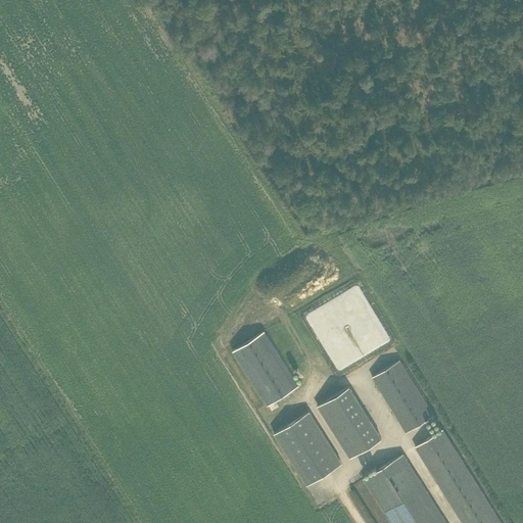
[(264,330),(232,349),(267,403),(298,383),(264,330)]
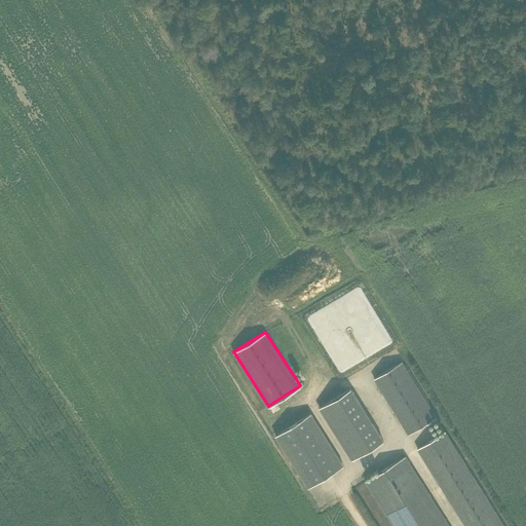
[(401,361),(373,378),(408,434),(436,415),(401,361)]
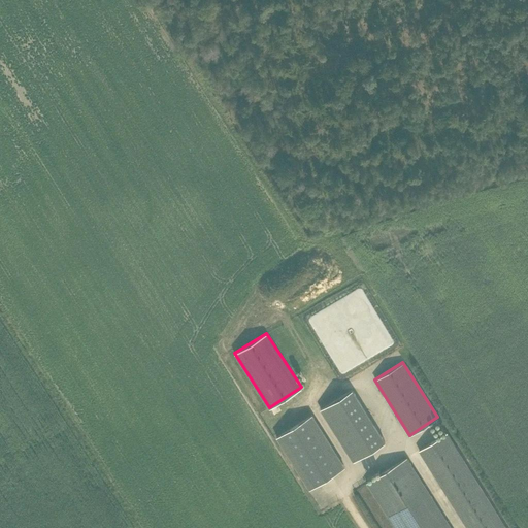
[(352,390),(320,409),(353,461),(384,441),(352,390)]
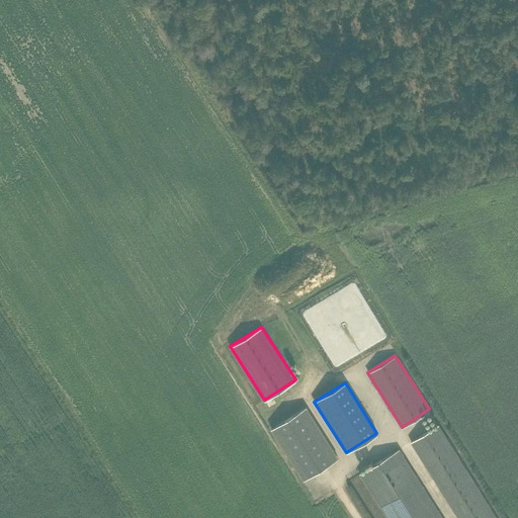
[(306,407),(271,428),(304,480),(337,457),(306,407)]
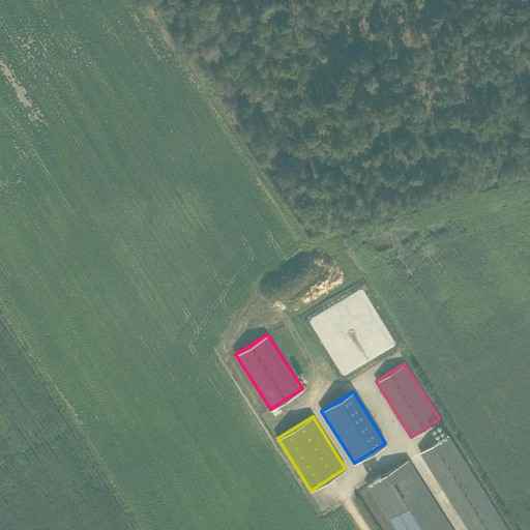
[(420,451),(469,529),(508,529),(449,434),(420,451)]
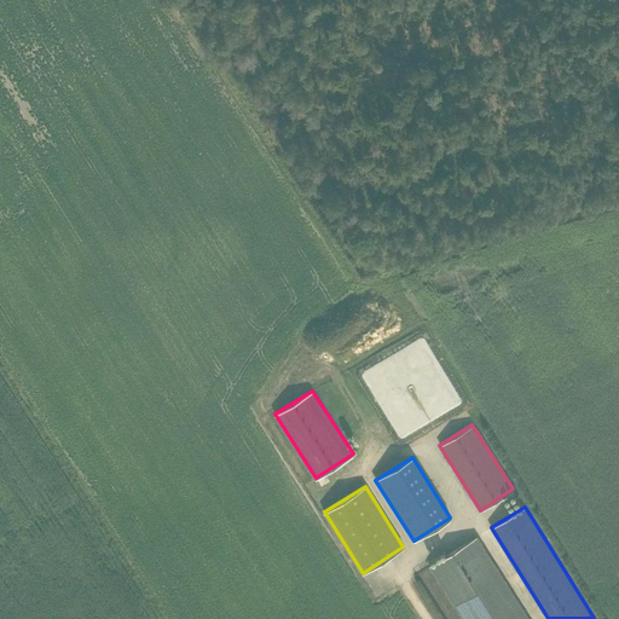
[(463,618),(530,618),(478,536),(429,566),(463,618)]
